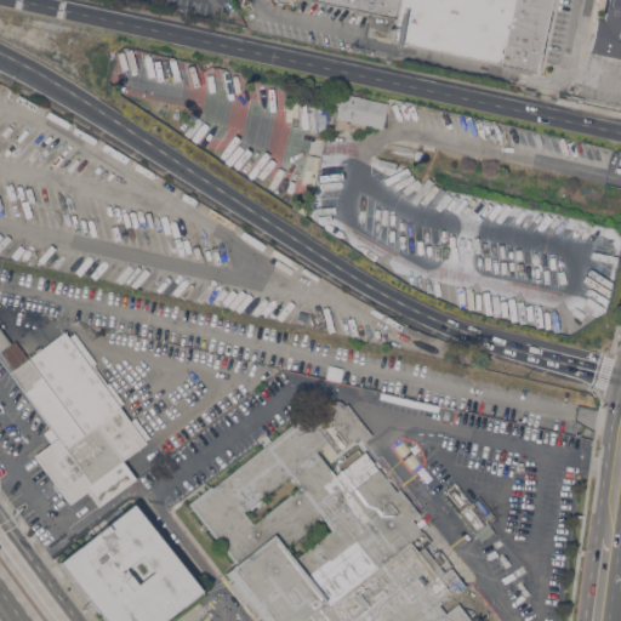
[(396,17),(318,0),(400,0),(396,23),(394,23),(396,17)]
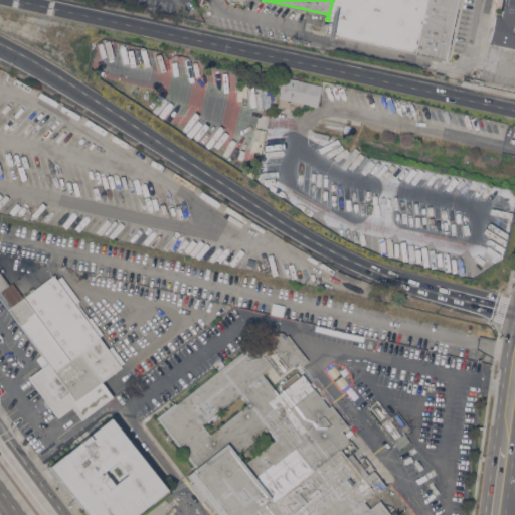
[(328,19),(332,0),(426,0),(415,53),(324,33),(327,19),(328,19)]
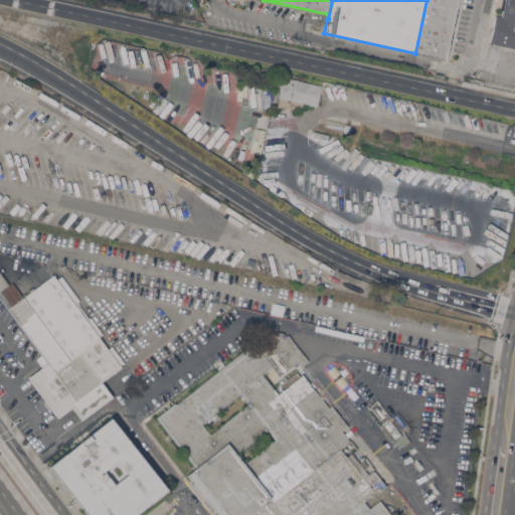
[(426,0),(463,0),(452,56),(447,55),(446,59),(415,53),(426,0)]
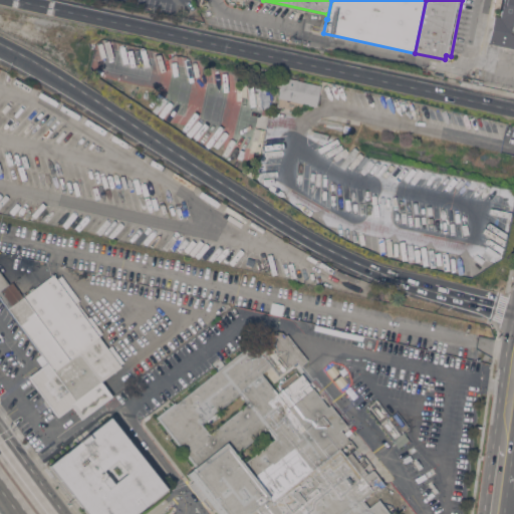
[(513,0),(513,50),(500,47),(500,45),(489,42),(495,15),(500,16),(501,12),(502,10),(499,10),(501,0),(513,0)]
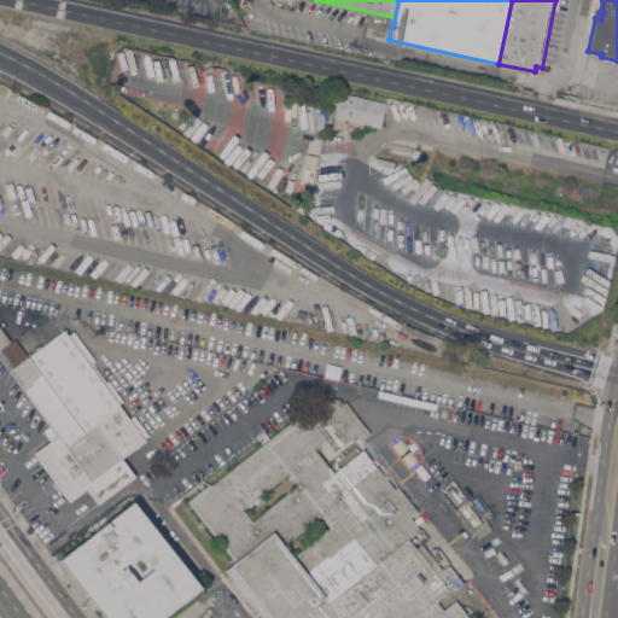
[(386,101),(380,127),(334,117),(338,104),(337,103),(338,98),(339,92),(386,101)]
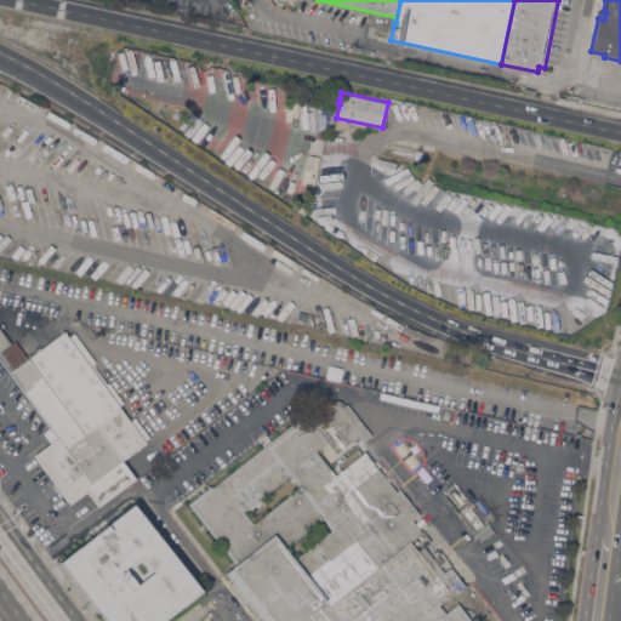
[(97,363),(93,364),(108,383),(109,382),(124,402),(119,405),(130,421),(135,416),(151,437),(144,440),(147,442),(123,460),(136,478),(100,505),(87,490),(70,502),(35,455),(51,442),(44,432),(51,427),(0,358),(0,328),(11,343),(15,340),(27,355),(29,353),(32,355),(36,351),(41,347),(43,348),(64,331),(69,337),(74,332),(97,363)]
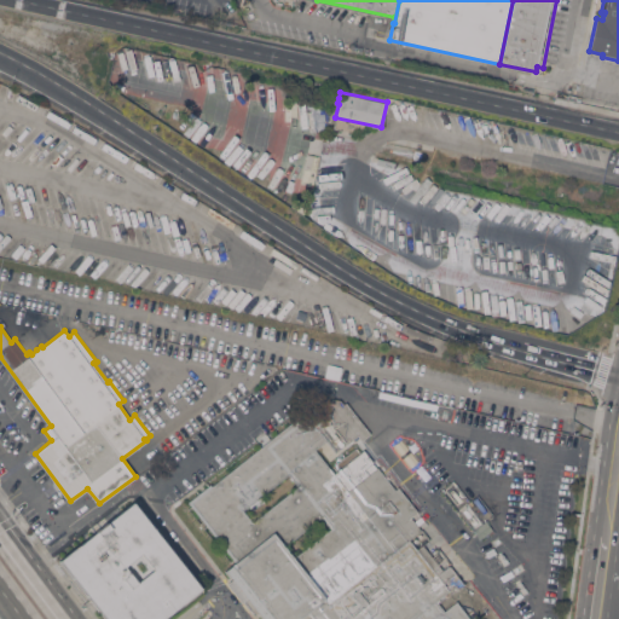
[(312,618),(307,613),(299,618),(262,618),(247,599),(242,602),(226,584),(232,579),(225,570),(235,562),(187,502),(210,484),(212,485),(307,410),(310,412),(327,399),(329,401),(334,398),(340,398),(343,404),(346,401),(371,433),(363,440),(359,437),(356,440),(353,439),(335,452),(327,440),(316,449),(348,490),(379,467),(395,489),(399,486),(418,512),(411,516),(421,530),(410,539),(417,549),(423,545),(443,571),(450,565),(464,584),(458,589),(456,585),(435,601),(443,612),(457,601),(470,618),(312,618)]
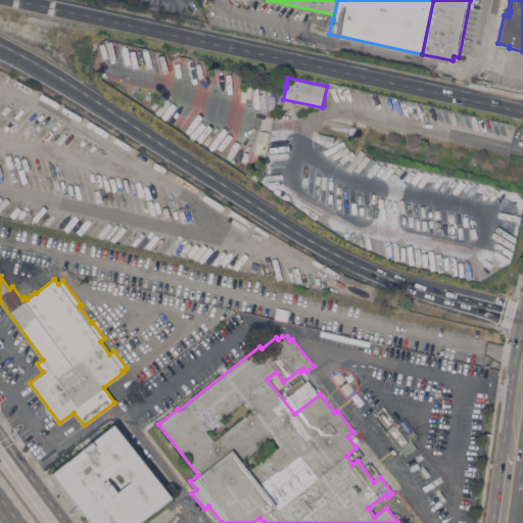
[(88,522),(49,473),(112,424),(170,497),(137,522),(88,522)]
